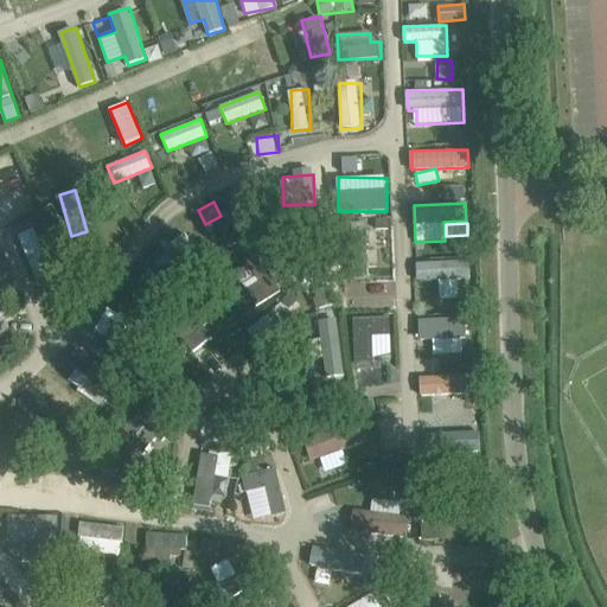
[(376,246),(377,225),(357,224),(356,246),(376,246)]
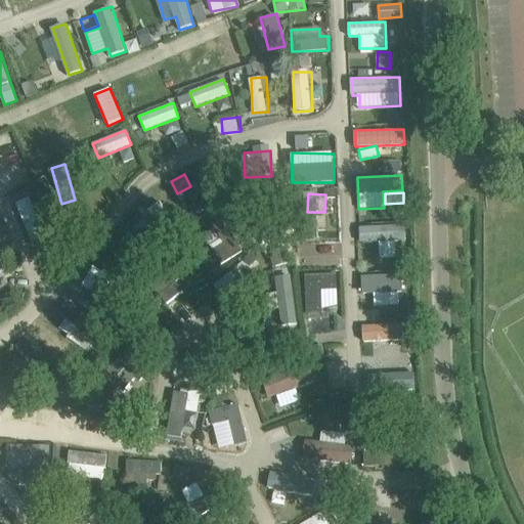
[(16,203),(32,242),(46,235),(31,197),(16,203)]
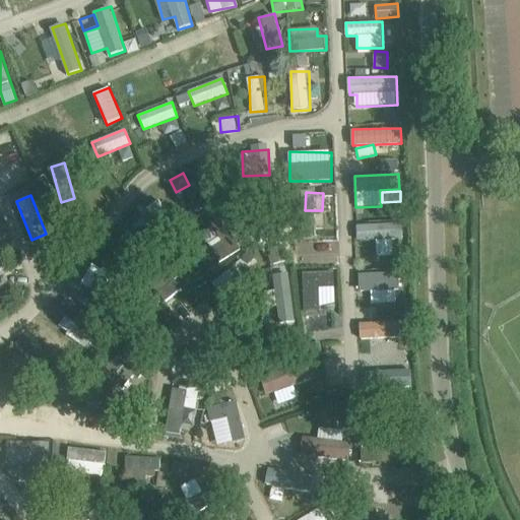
[(159,200),(148,208),(163,229),(174,221),(159,200)]
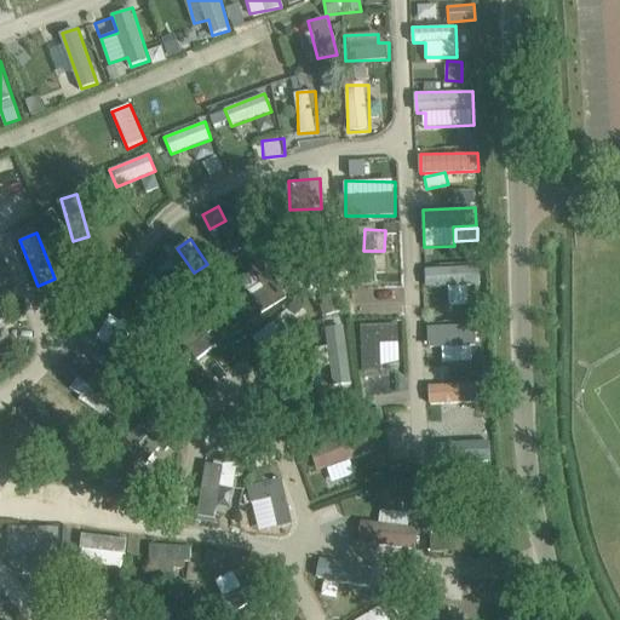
[(234,306),(250,326),(288,294),(263,264),(239,285),(247,294),(234,306)]
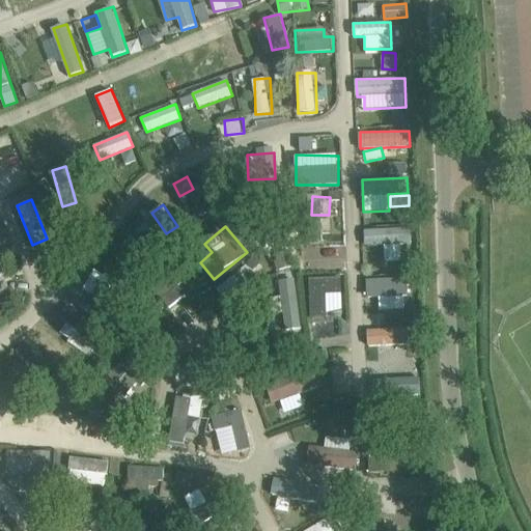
[(364,229),(365,246),(384,245),(385,261),(401,260),(400,244),(412,243),(411,226),(364,229)]
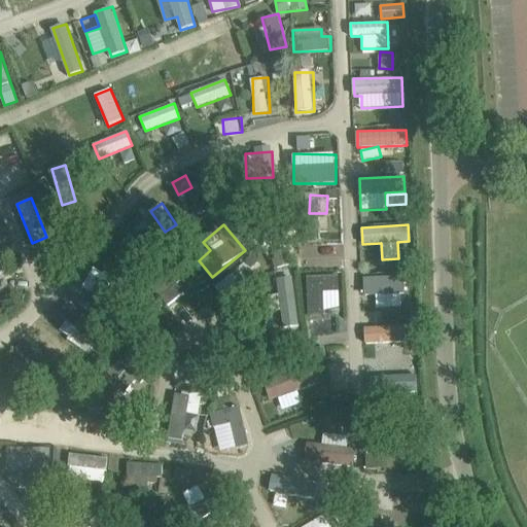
[(120,251),(139,258),(145,243),(127,236),(120,251)]
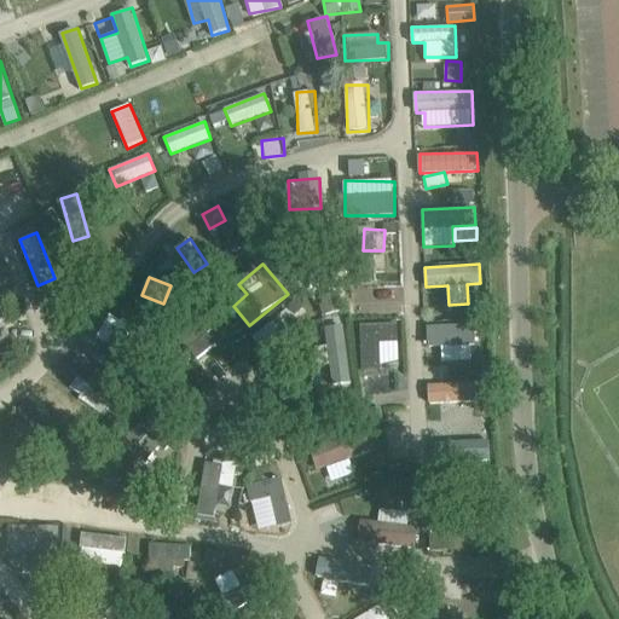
[(287,308),(253,339),(265,352),(299,322),(287,308)]
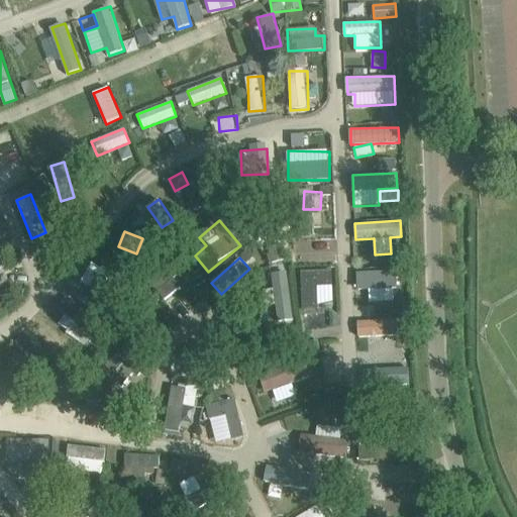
[(302,305),(333,304),(332,270),(301,271),(302,305)]
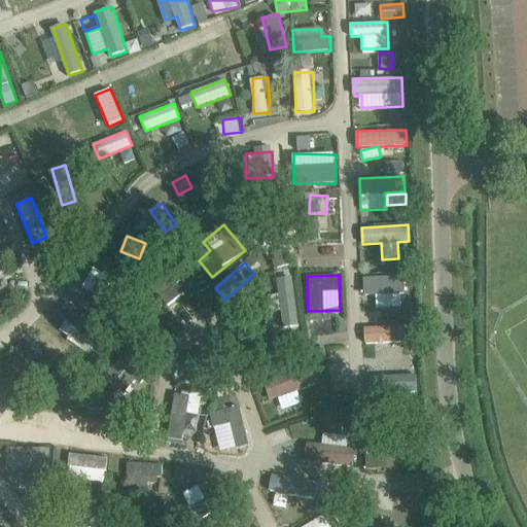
[(363,277),(363,295),(377,294),(377,308),(405,307),(403,276),(363,277)]
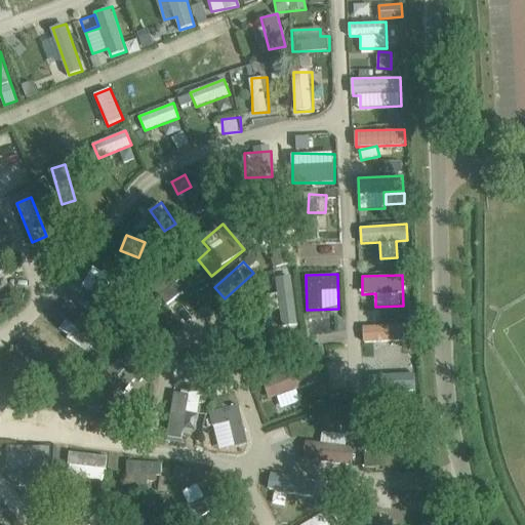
[(0,279),(0,310),(18,299),(5,277),(0,279)]
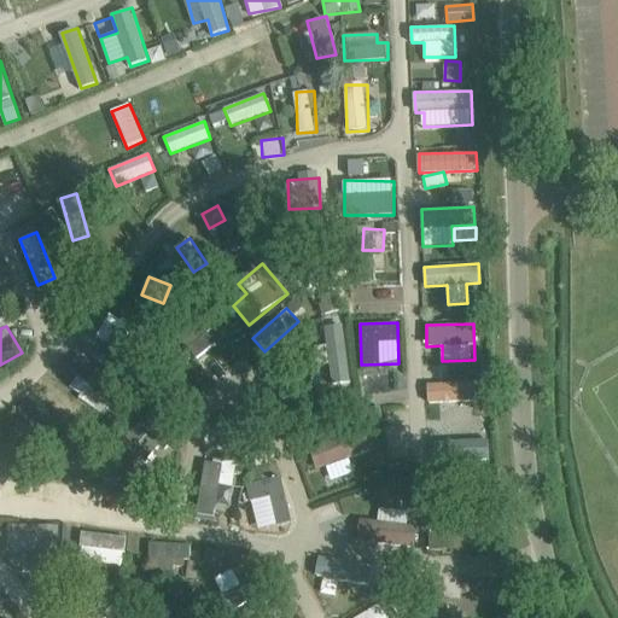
[(345,327),(319,328),(322,383),(349,382),(345,327)]
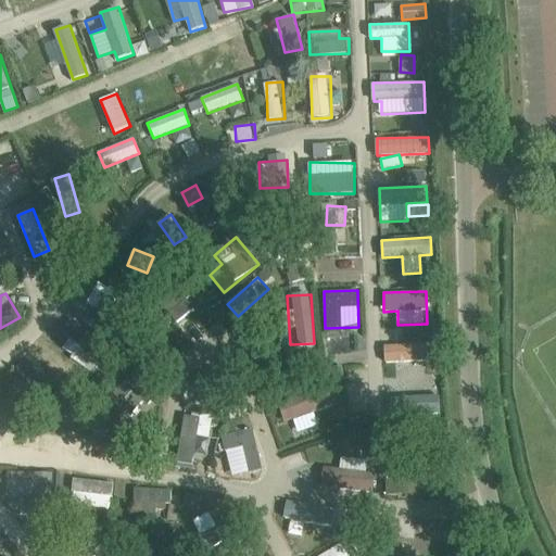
[(96,356),(105,340),(59,312),(43,336),(65,349),(55,365),(88,386),(103,361),(96,356)]
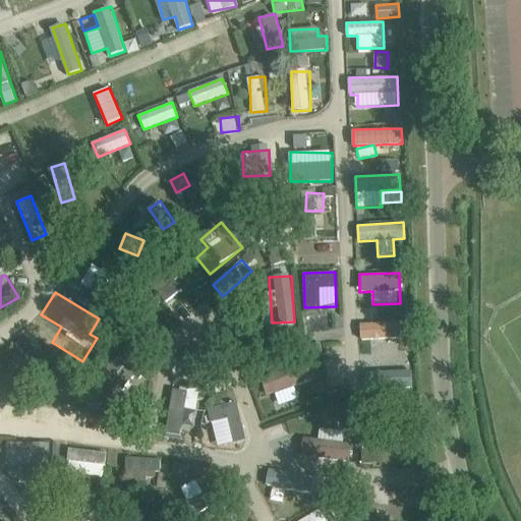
[(361,323),(361,339),(410,338),(409,322),(361,323)]
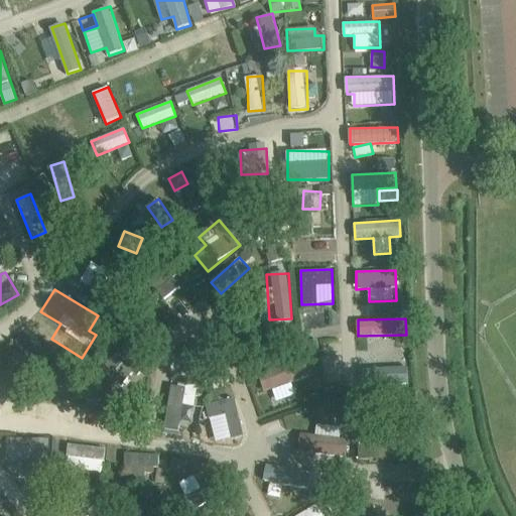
[(305,323),(306,344),(317,343),(315,321),(305,323)]
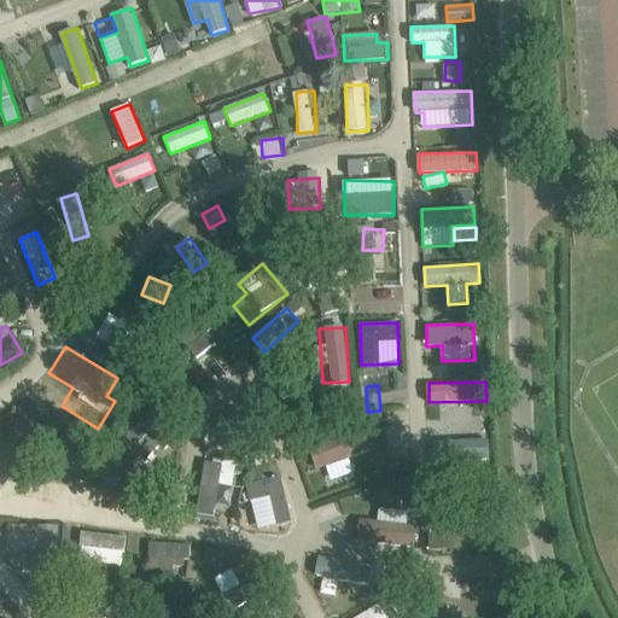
[(33,401),(18,408),(30,431),(45,424),(33,401)]
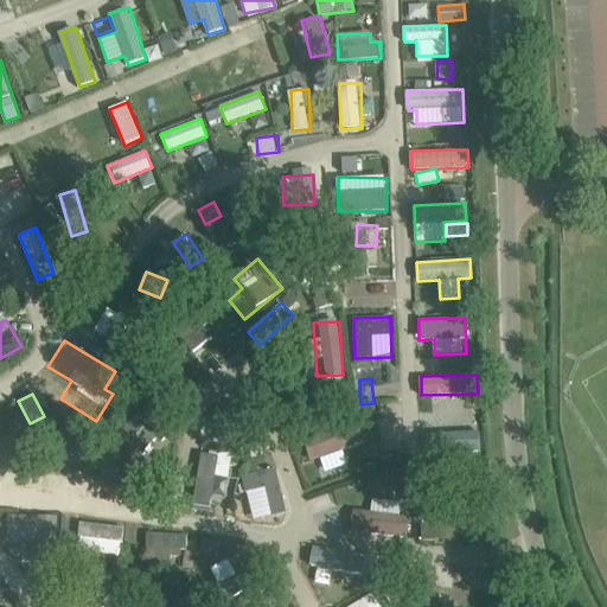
[(215,411),(219,429),(249,423),(246,404),(215,411)]
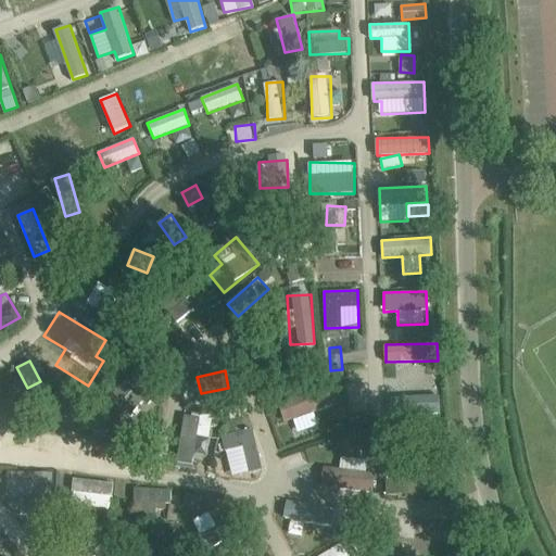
[(114,404),(136,415),(149,388),(127,377),(114,404)]
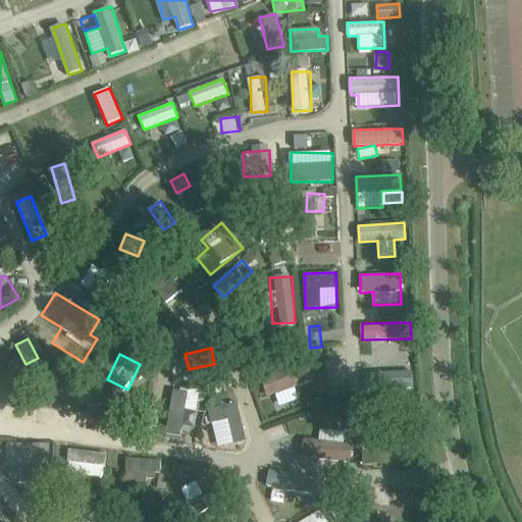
[(412,370),(367,372),(369,399),(413,397),(412,370)]
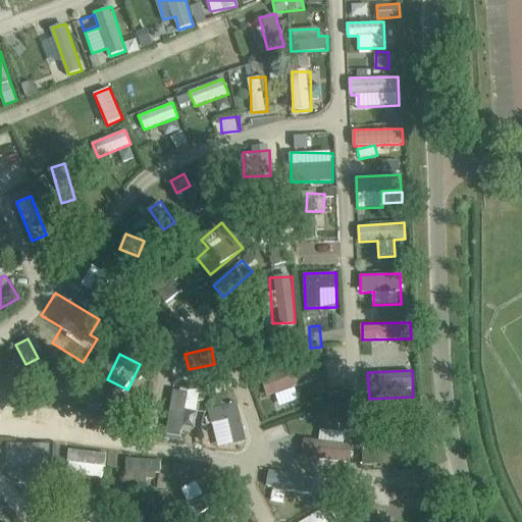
[(280,407),(299,400),(292,378),(273,385),(280,407)]
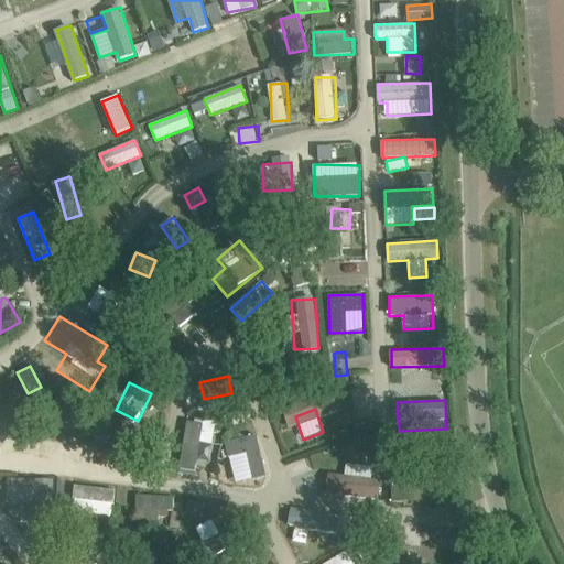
[(197,470),(197,462),(214,462),(214,421),(183,421),(184,470),(197,470)]
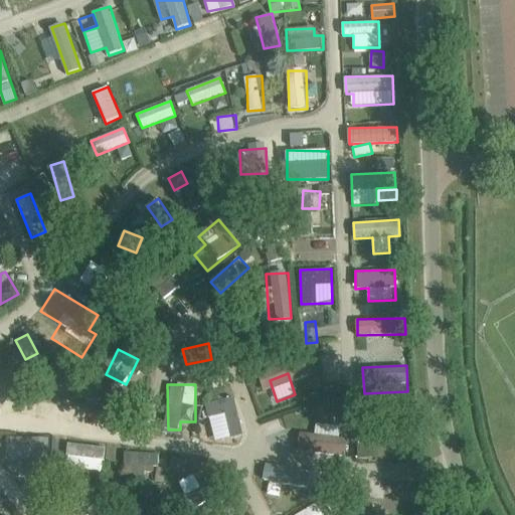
[(347,417),(345,395),(330,396),(332,418),(347,417)]
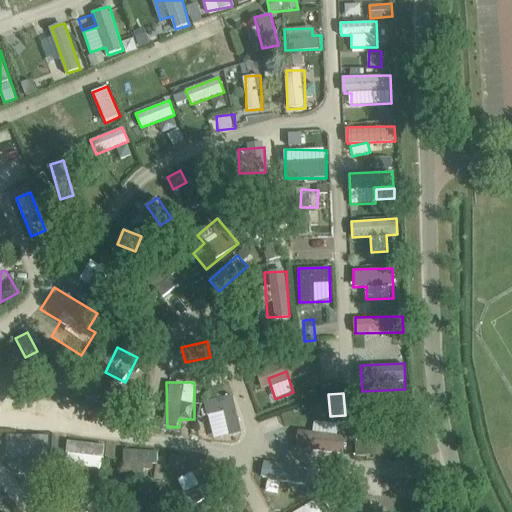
[(207,414),(227,412),(229,435),(240,433),(236,397),(205,400),(207,414)]
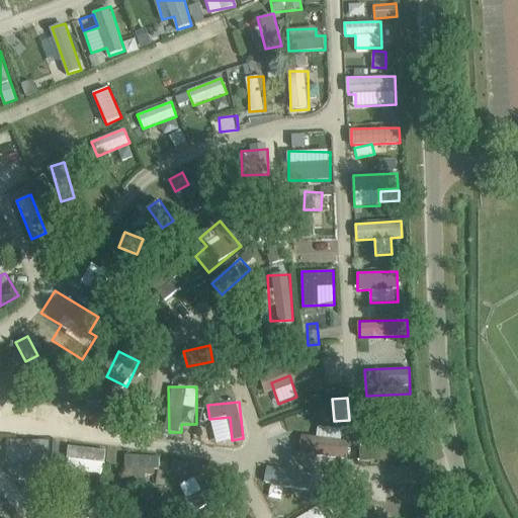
[(319,437),(342,438),(342,428),(319,427),(319,437)]
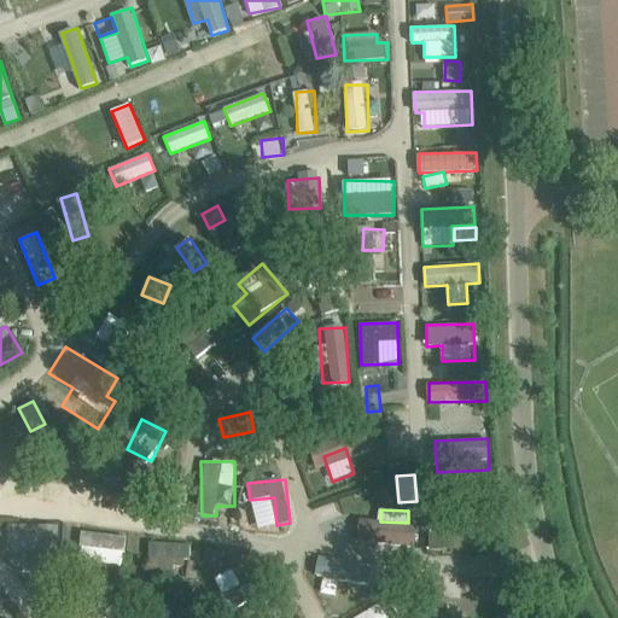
[(38,547),(38,569),(58,569),(58,525),(9,525),(7,547),(38,547)]
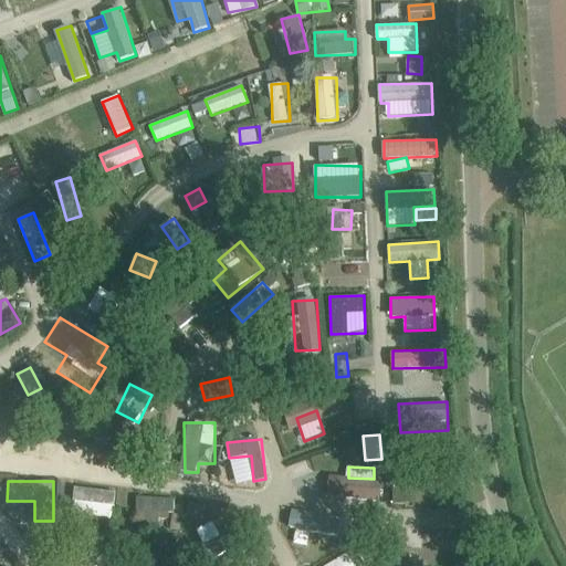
[(114,516),(115,490),(75,488),(73,515),(114,516)]
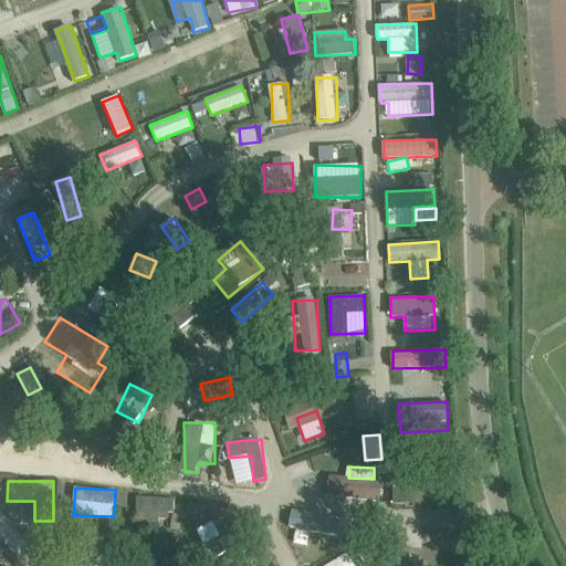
[(196,530),(211,557),(228,547),(212,521),(196,530)]
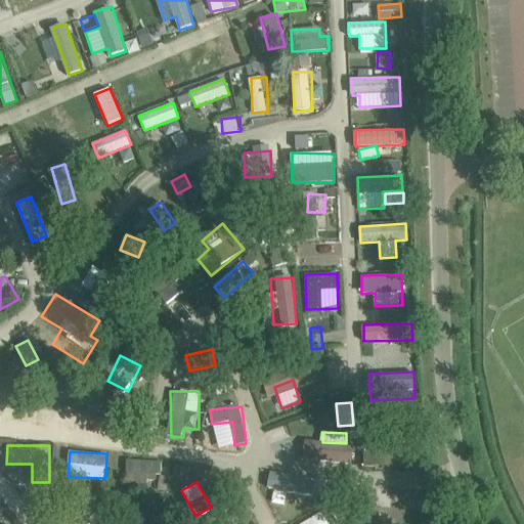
[(422,505),(421,490),(391,491),(391,507),(422,505)]
